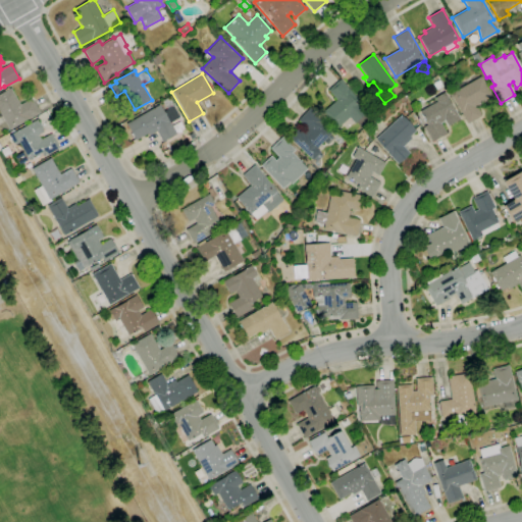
[(468,123),(451,94),(481,76),(493,97),(476,107),(481,115),(468,123)]
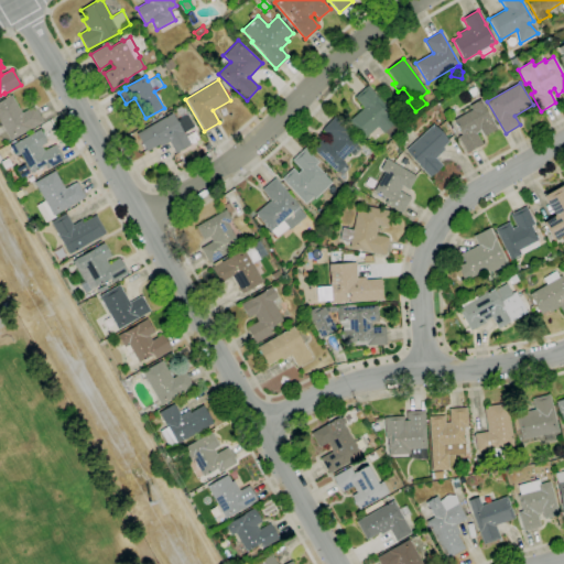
[(364,139),(348,121),(364,108),(354,97),(367,86),(391,114),(390,115),(397,121),(382,133),(377,127),(364,139)]
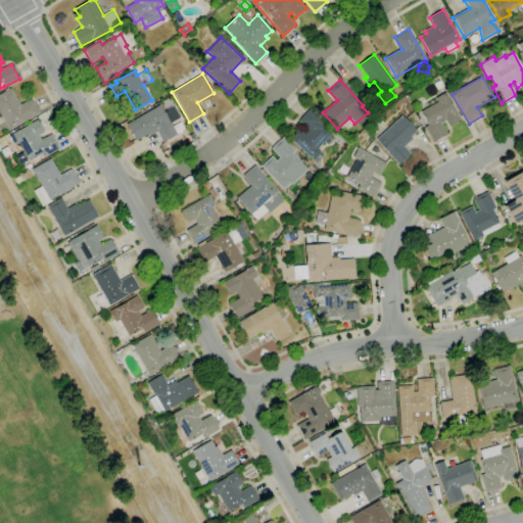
[(437,90),(433,85),(439,81),(443,87),(437,90)]
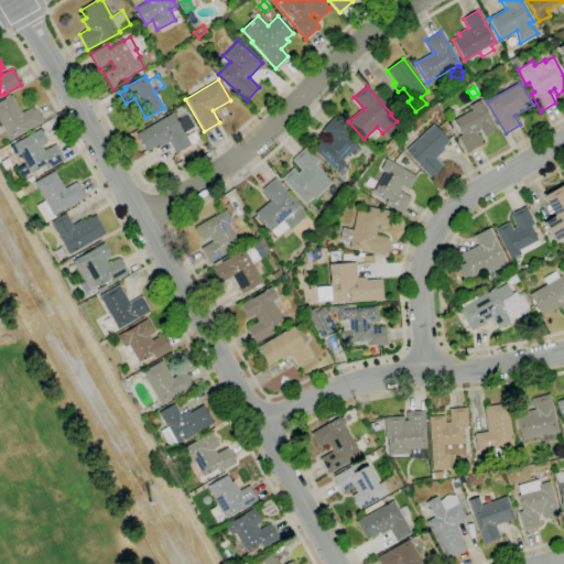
[(10,140),(0,122),(0,101),(11,95),(22,114),(33,107),(42,121),(10,140)]
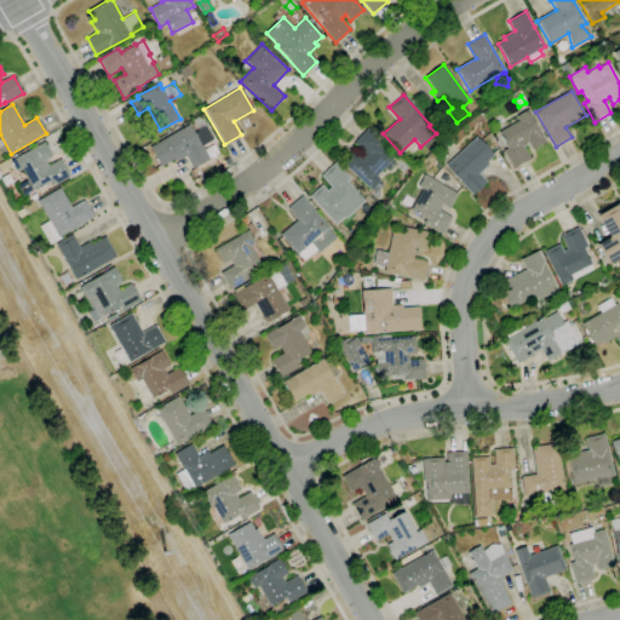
[(514,168),(503,150),(507,148),(499,132),(518,120),(516,116),(528,109),(546,142),(532,150),(528,144),(523,147),(530,159),(514,168)]
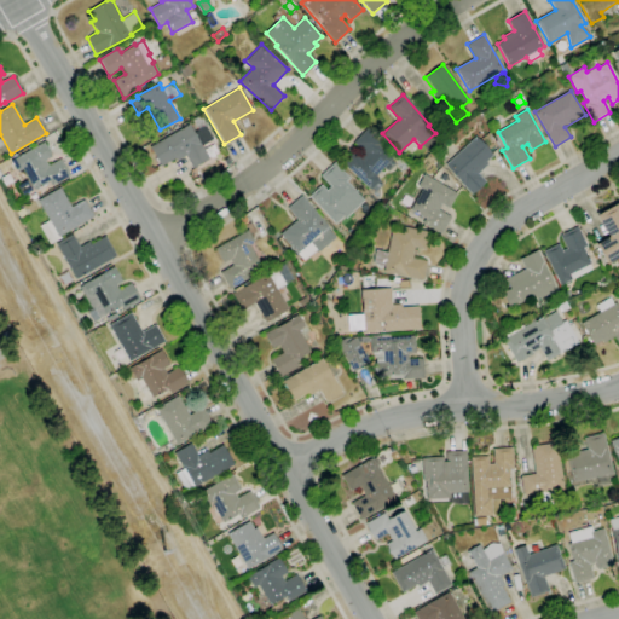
[(192,168),(185,156),(177,161),(175,158),(161,167),(149,146),(189,125),(194,133),(197,131),(191,121),(203,114),(210,125),(206,127),(213,139),(202,145),(204,149),(214,144),(219,152),(209,157),(209,158),(192,168)]
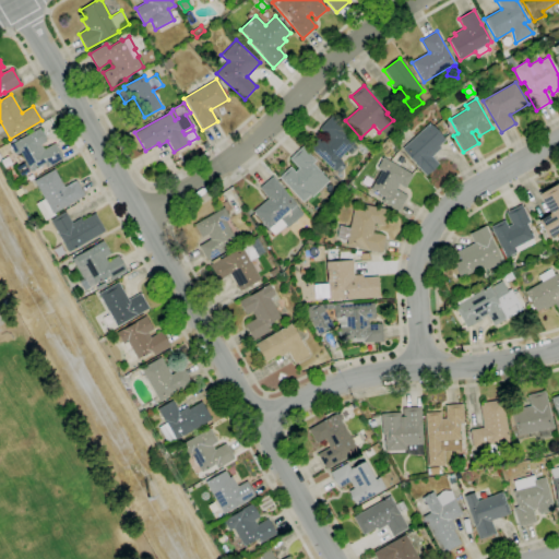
[(340,175),(335,170),(334,171),(309,147),(320,137),(324,142),(329,138),(319,129),(331,116),(345,130),(343,132),(354,143),(353,145),(356,149),(351,155),(347,152),(340,159),(343,163),(342,164),(345,168),(340,175)]
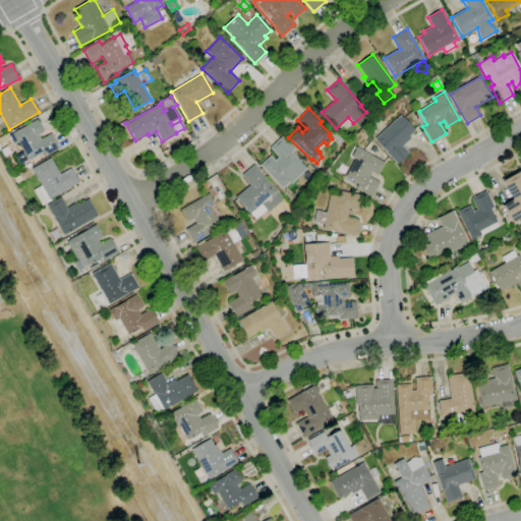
[(397,164),(373,138),(400,115),(414,130),(409,136),(411,138),(403,146),(409,153),(397,164)]
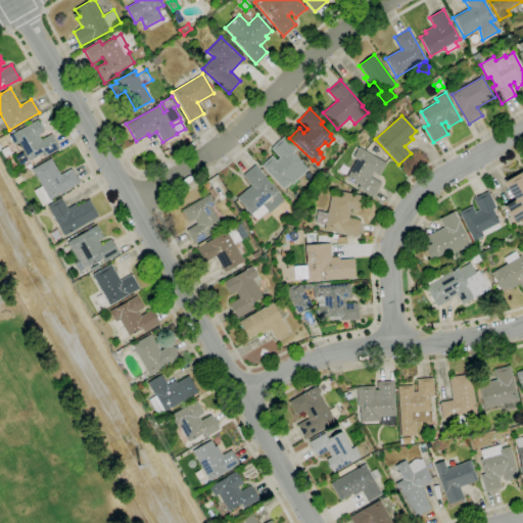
[(18,165),(14,157),(24,152),(18,143),(14,145),(8,136),(36,120),(43,133),(38,135),(41,140),(51,134),(59,148),(44,157),(42,153),(29,161),(29,160),(18,165)]
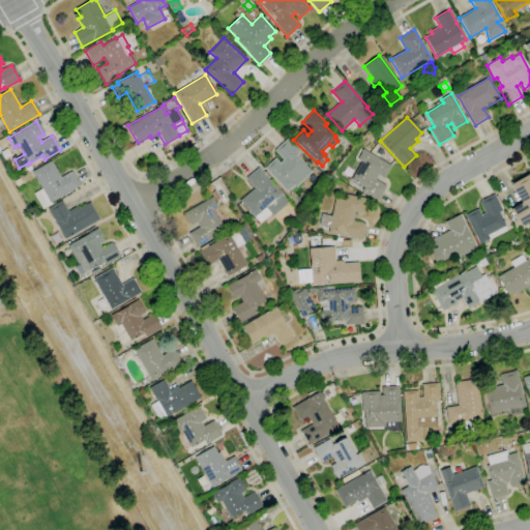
[(287,192),(265,169),(274,158),(280,163),(283,159),(274,150),(286,139),(299,152),(296,155),(312,172),(295,187),(294,185),(287,192)]
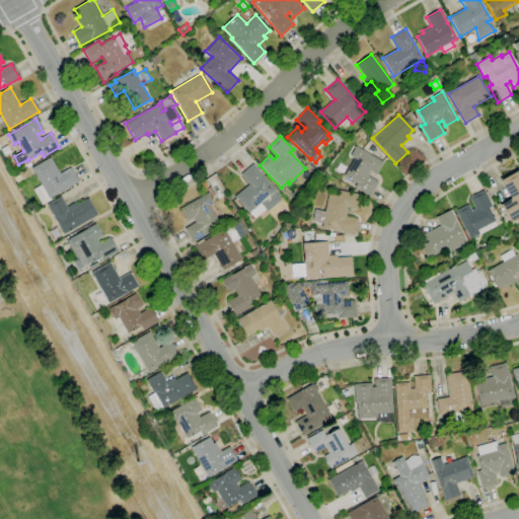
[(4,157),(0,150),(7,146),(11,153),(4,157)]
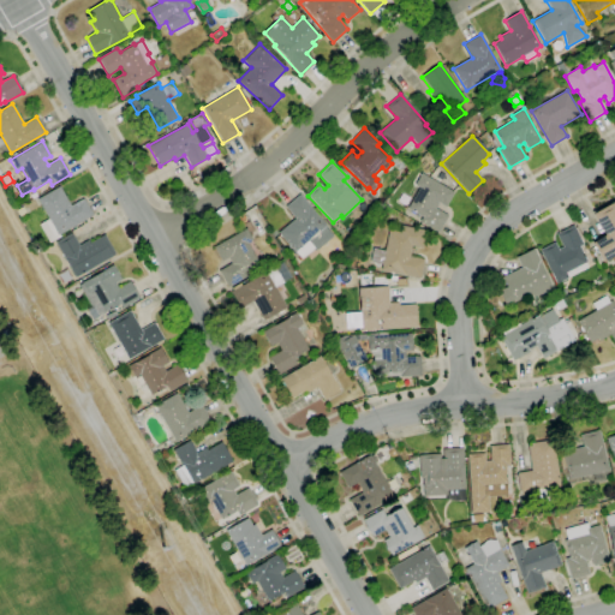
[(437,233),(419,222),(422,218),(407,209),(419,187),(415,184),(421,173),(453,192),(445,207),(439,203),(435,209),(448,216),(437,233)]
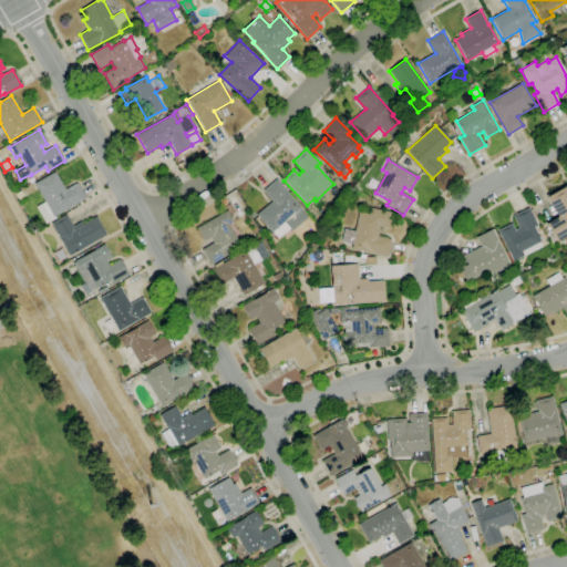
[(182,171),(178,164),(183,162),(187,167),(182,171)]
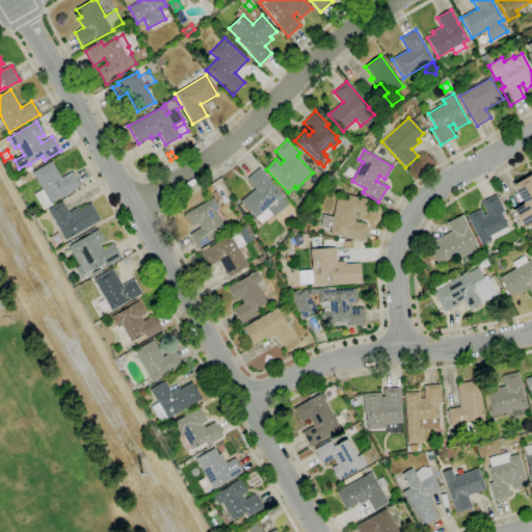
[(43,210),(33,194),(42,189),(32,173),(51,161),(61,178),(72,171),(80,186),(51,203),(52,205),(43,210)]
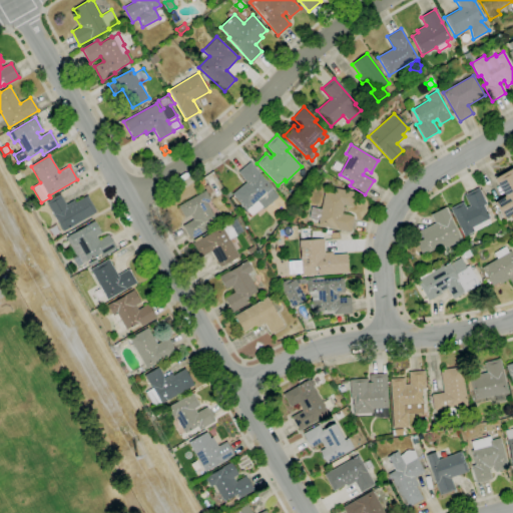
[(251,216),(246,210),(245,210),(232,194),(245,182),(237,172),(249,162),(272,188),(271,189),(278,197),(265,209),(263,207),(260,210),(259,210),(251,216)]
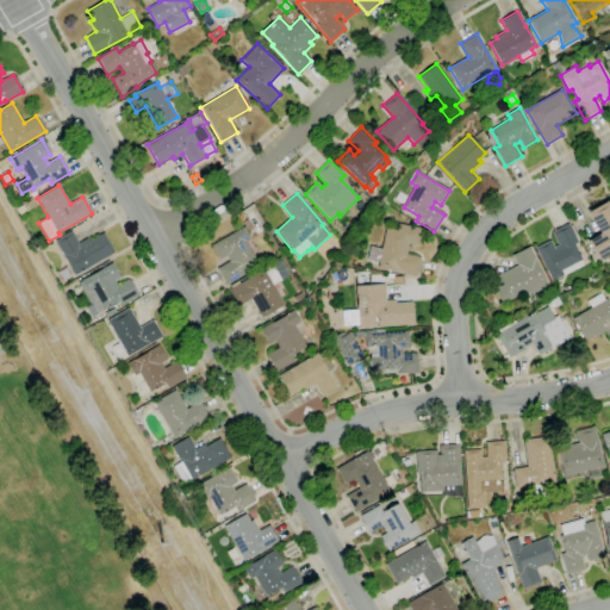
[(609,262),(605,256),(598,260),(587,241),(599,234),(587,212),(609,200),(609,201),(609,262)]
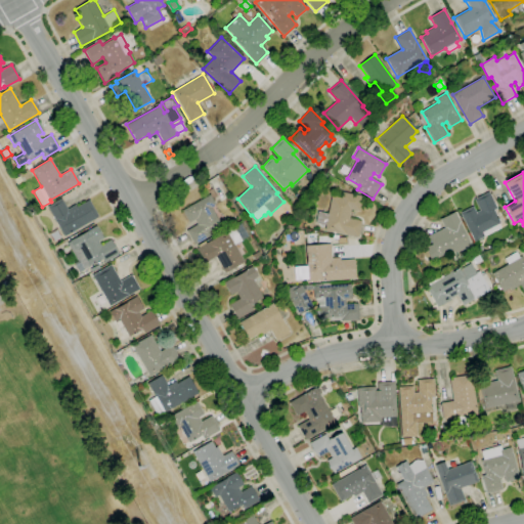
[(16,185),(13,179),(19,176),(23,182),(16,185)]
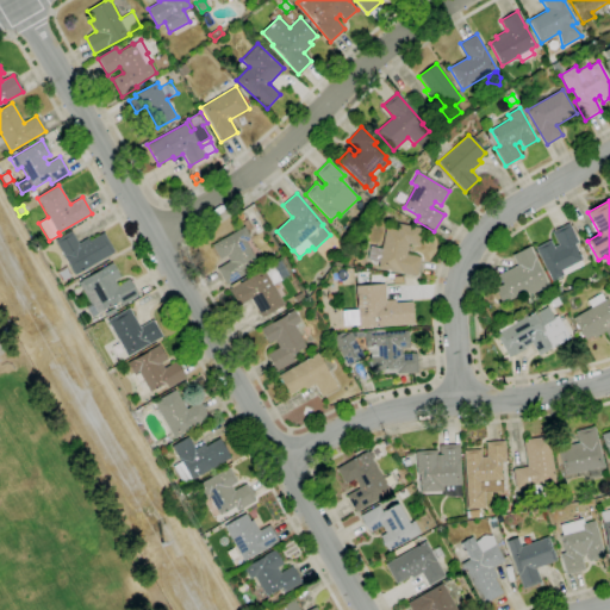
[(225,285),(217,268),(230,261),(226,255),(219,259),(212,246),(242,228),(236,216),(241,212),(246,221),(248,219),(253,229),(247,232),(250,238),(246,242),(250,249),(251,249),(261,266),(225,285)]
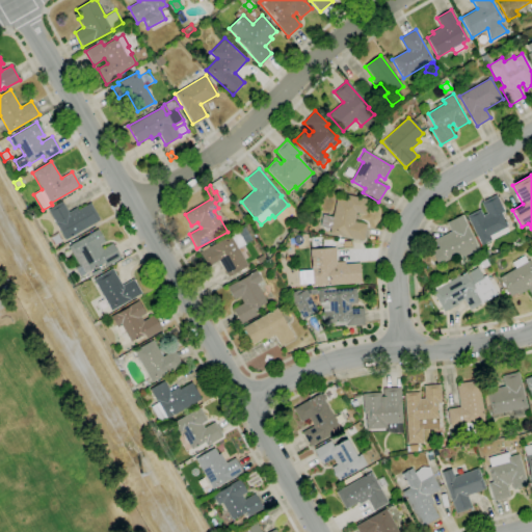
[(481,246),(467,216),(480,210),(483,215),(486,213),(481,203),(497,194),(505,212),(502,213),(508,227),(506,227),(508,232),(491,240),(491,241),(481,246)]
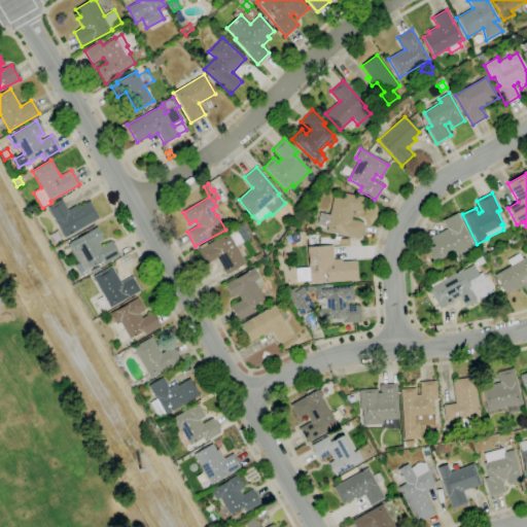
[(360,239),(326,232),(327,226),(317,224),(319,213),(329,215),(334,197),(343,199),(344,194),(366,198),(364,213),(352,211),(351,220),(363,222),(360,239)]
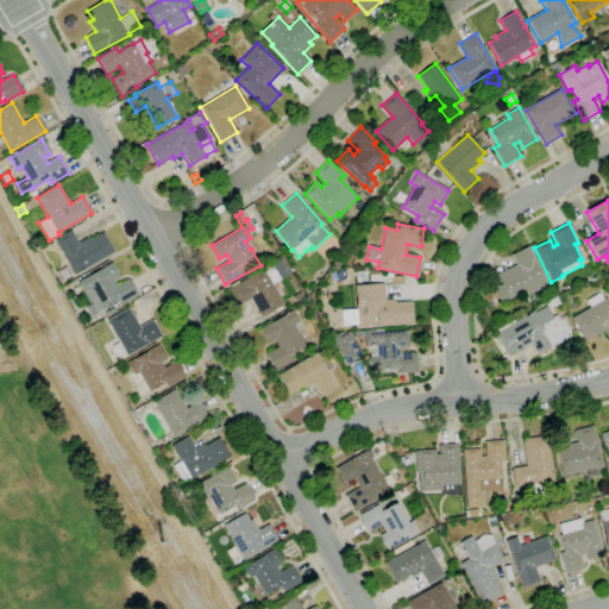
[(75,275),(55,240),(71,231),(79,244),(87,238),(88,242),(104,232),(114,251),(75,275)]
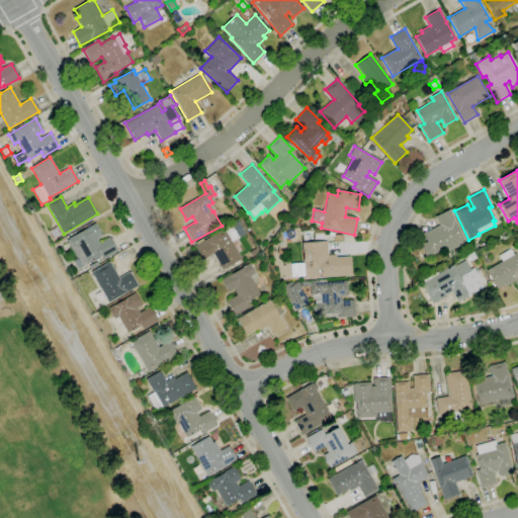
[(299,217),(295,213),(300,206),(305,209),(299,217)]
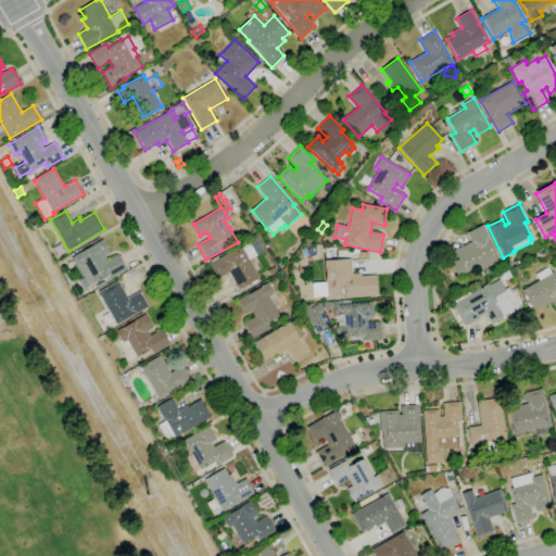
[(457,278),(452,266),(454,265),(453,262),(458,260),(454,250),(471,242),(467,232),(482,225),(498,258),(495,260),(497,262),(482,269),(481,266),(457,278)]
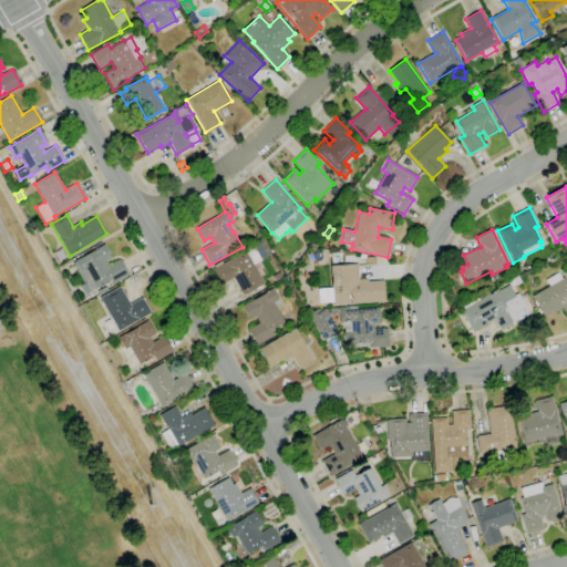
[(264,284),(260,286),(261,287),(258,289),(257,288),(244,296),(233,278),(222,285),(212,268),(224,261),(225,263),(250,248),(248,246),(251,244),(253,246),(264,239),(271,254),(261,259),(261,260),(254,266),(264,284)]
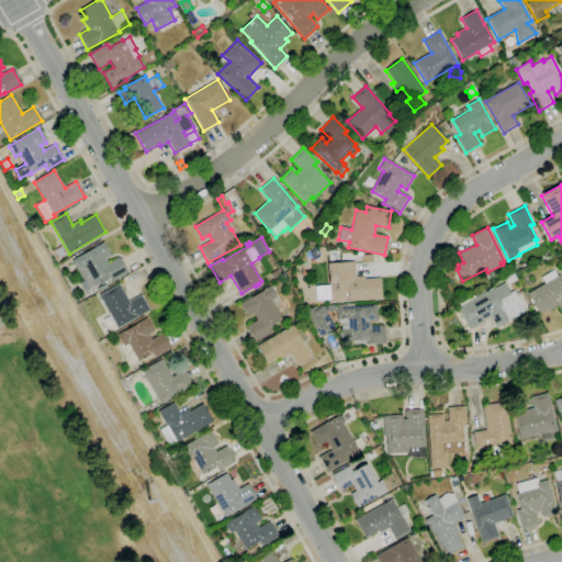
[(89,290),(72,261),(75,259),(103,242),(111,256),(105,259),(108,265),(119,258),(127,272),(112,282),(109,278),(89,290)]
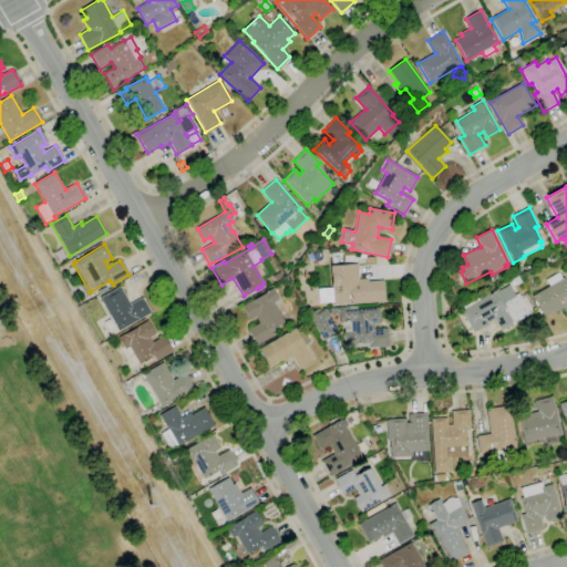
[(566,254),(562,257),(557,248),(563,245),(566,251),(566,254)]
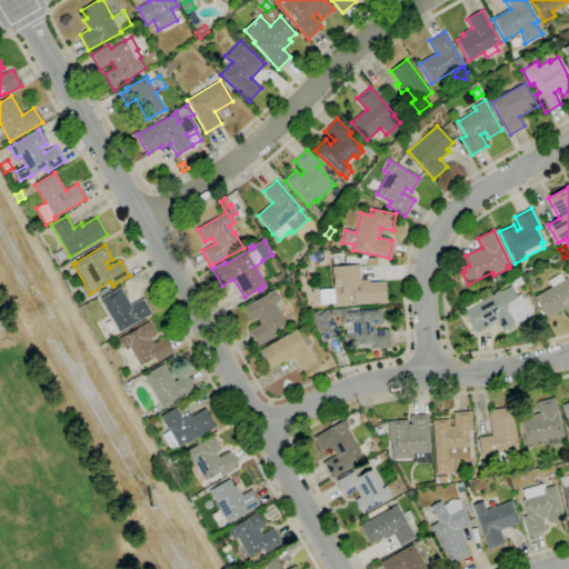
[(551,265),(550,261),(556,259),(557,257),(553,251),(557,250),(560,257),(559,261),(551,265)]
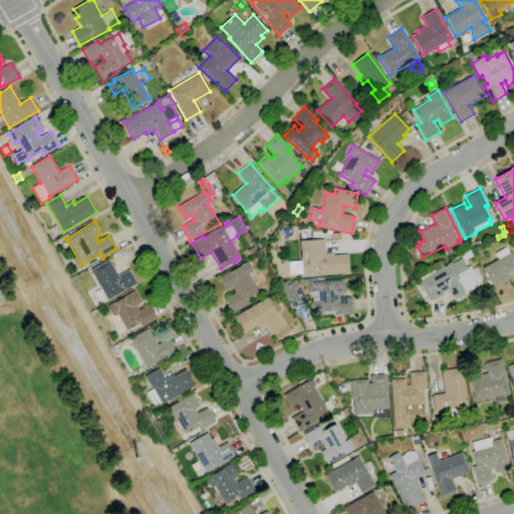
[(323,240),(324,253),(333,253),(333,255),(346,254),(348,273),(302,276),(300,242),(323,240)]
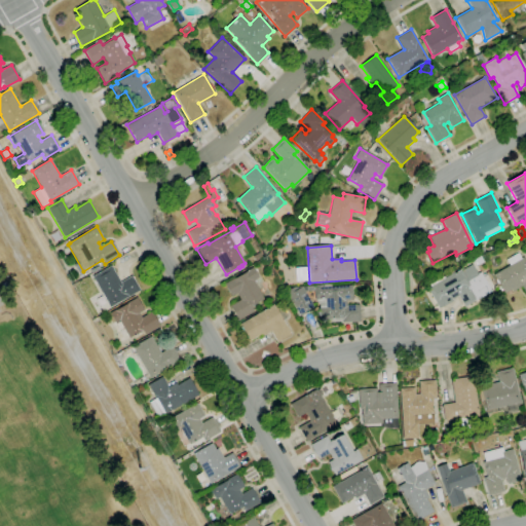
[(484,255),(478,253),(480,246),(486,248),(484,255)]
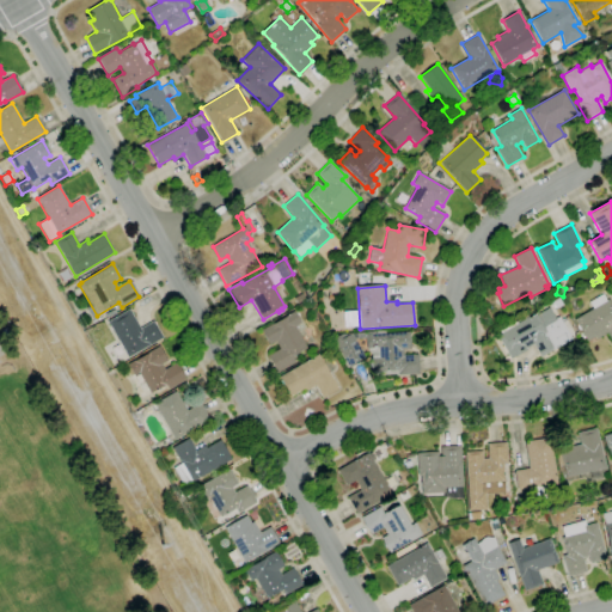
[(297,304),(294,297),(301,293),(305,299),(297,304)]
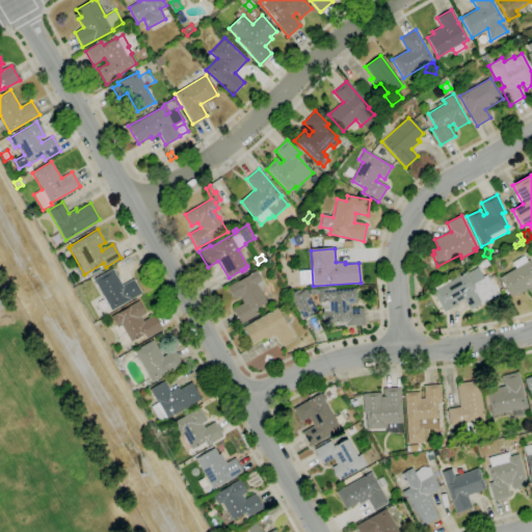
[(531,298),(528,290),(519,295),(517,293),(510,297),(499,277),(515,268),(511,263),(524,256),(527,262),(529,260),(531,265),(531,298)]
